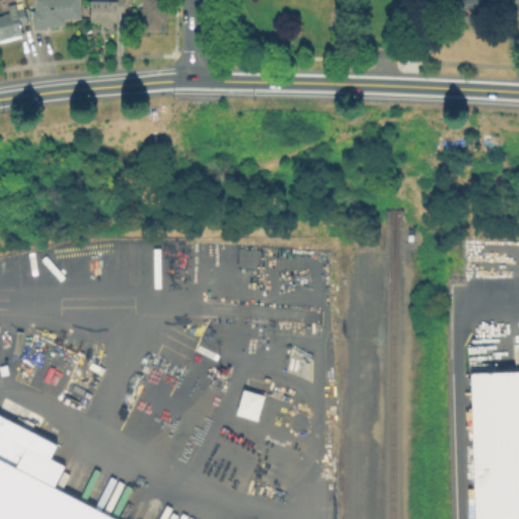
[(40,29),(35,29),(34,9),(38,9),(36,0),(80,0),(81,19),(66,20),(67,27),(40,29)]
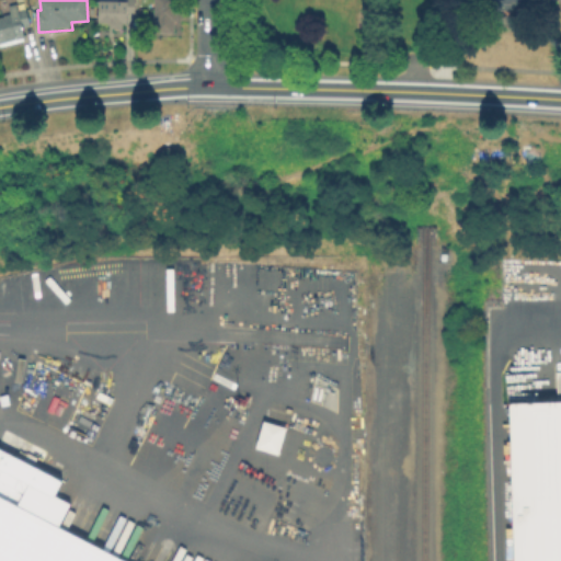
[(116,0),(116,2),(125,1),(125,0),(137,0),(137,19),(128,19),(128,23),(124,24),(124,26),(111,26),(111,24),(100,24),(100,23),(100,2),(101,2),(101,0),(116,0)]
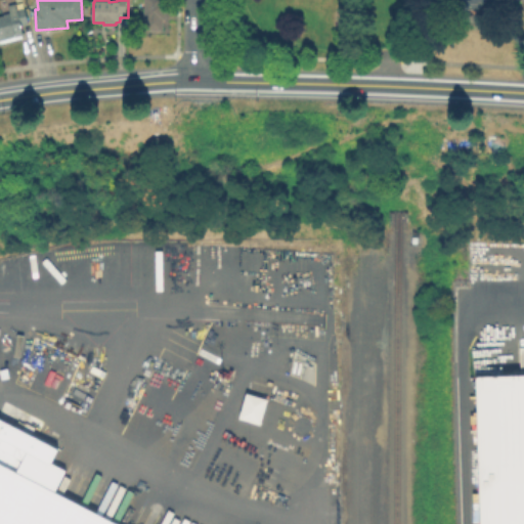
[(166,0),(167,22),(165,22),(165,25),(163,25),(163,32),(146,31),(146,0),(166,0)]
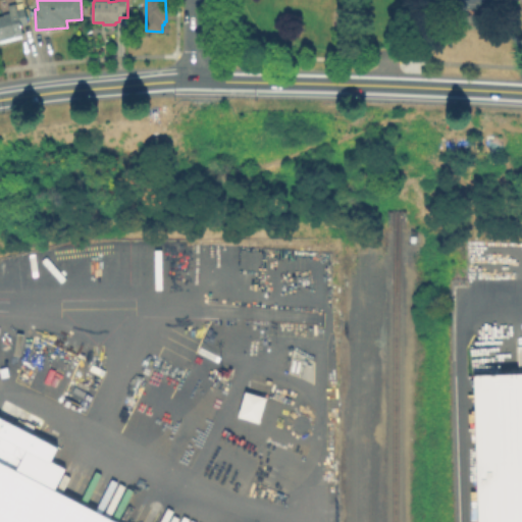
[(17,6),(18,11),(24,10),(28,24),(20,25),(23,36),(0,41),(0,17),(12,14),(10,7),(17,6)]
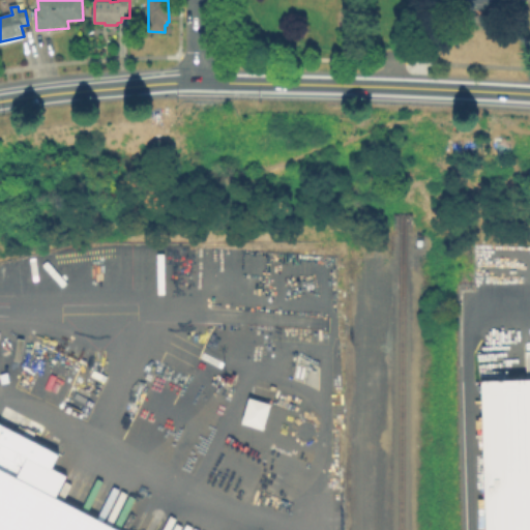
[(529,529),(488,529),(483,383),(529,381),(529,529)]
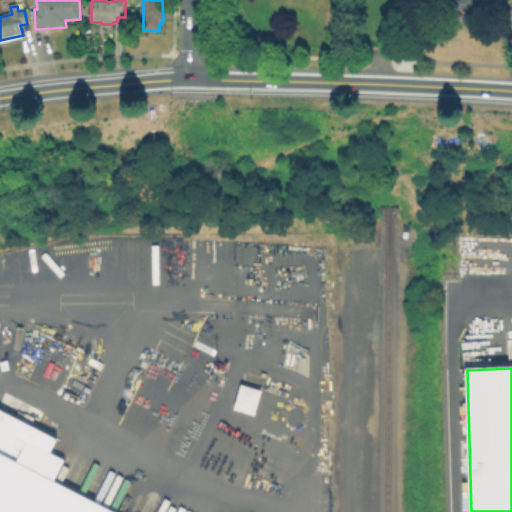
[(243,388),(260,394),(254,414),(236,408),(243,388)]
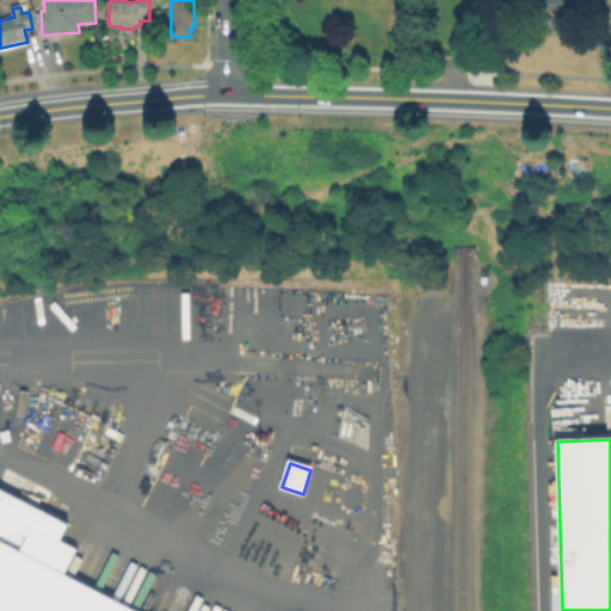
[(0,610),(0,488),(66,523),(57,538),(74,547),(61,573),(135,610),(0,610)]
